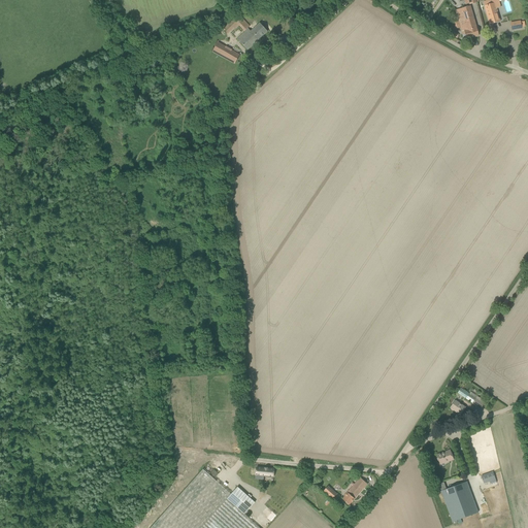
[(490,25),(500,22),(495,3),(493,0),(490,0),(484,2),(485,6),(490,25)]
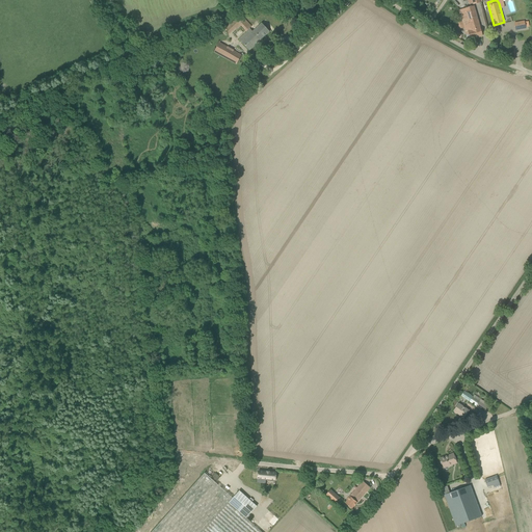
[(459,10),(466,32),(469,31),(471,40),(482,36),(474,6),(459,10)]
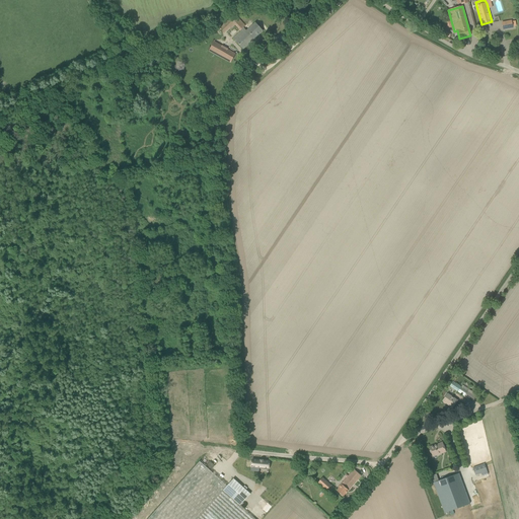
[(264,31),(255,23),(246,31),(243,27),(245,26),(234,14),(221,26),(217,21),(213,24),(219,30),(223,34),(234,23),(240,30),(241,29),(242,30),(233,39),(243,50),(264,31)]
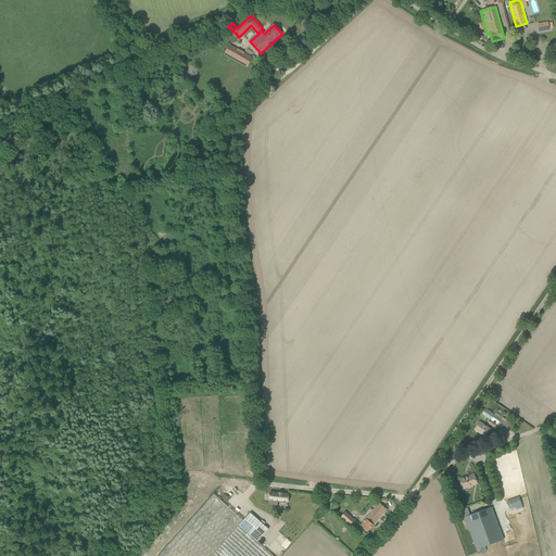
[(540,32),(550,29),(548,23),(538,24),(540,32)]
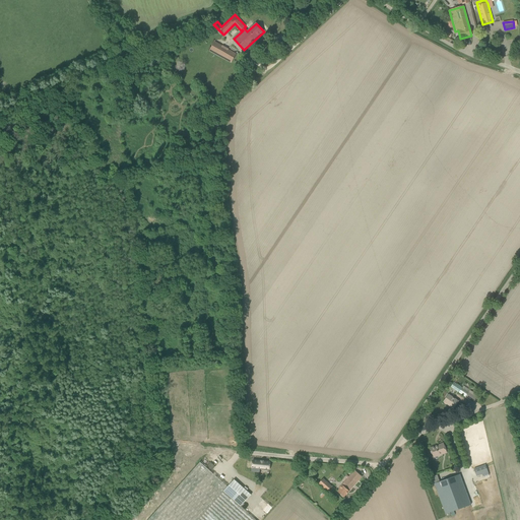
[(214,42),(209,51),(232,63),(237,54),(214,42)]
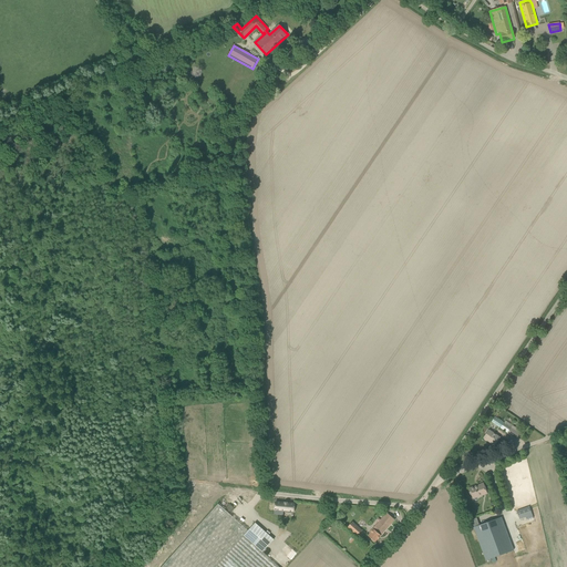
[(513,426),(507,433),(516,439),(521,432),(513,426)]
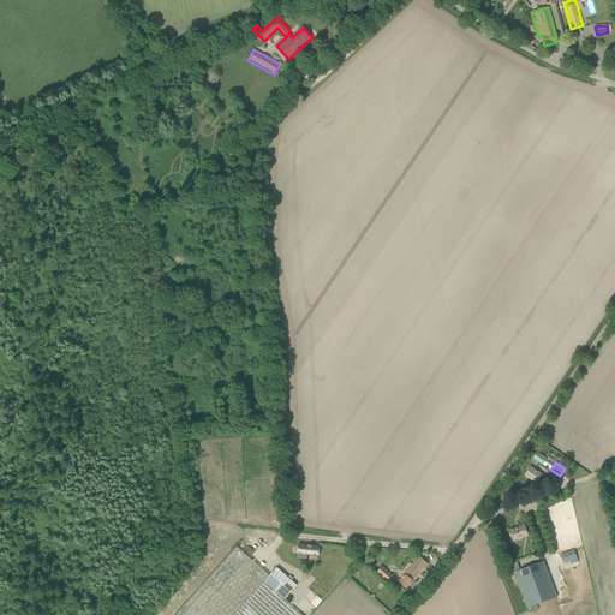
[(529,471),(525,476),(536,483),(542,475),(531,467),(530,467),(530,466),(527,470),(529,471)]
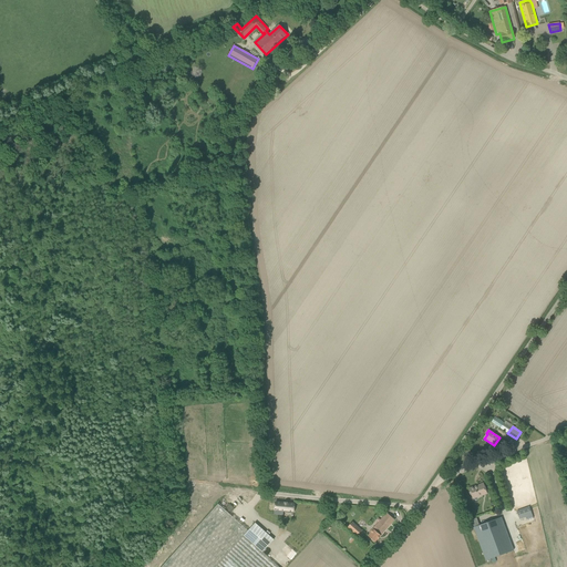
[(470,488),(473,497),(482,494),(482,495),(487,494),(484,484),(476,487),(475,486),(470,488)]
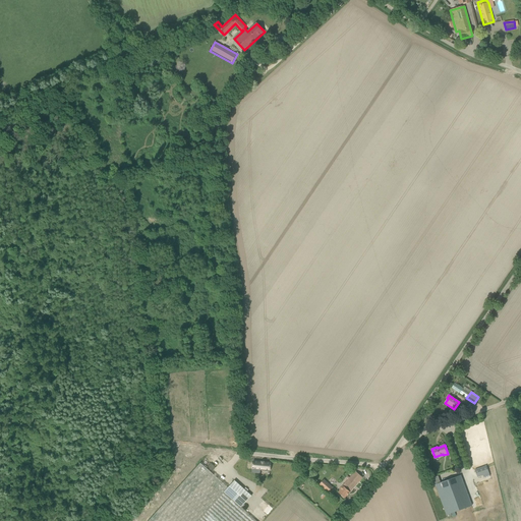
[(258,463),(250,462),(249,470),(250,470),(250,472),(254,473),(255,471),(266,473),(268,465),(261,464),(262,463),(258,463)]
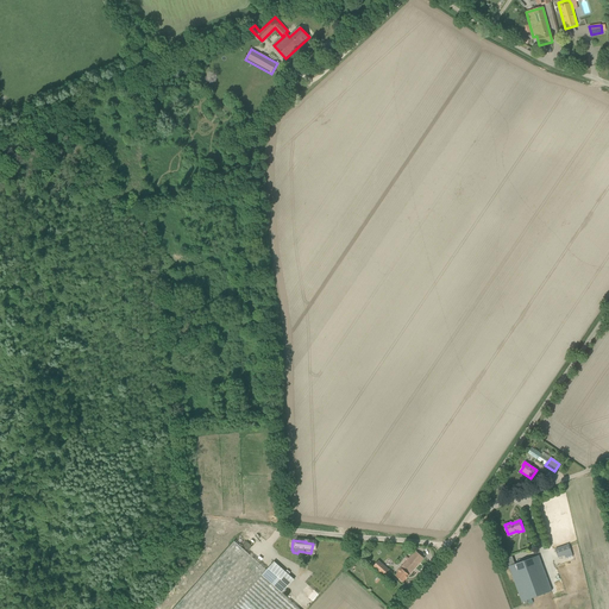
[(231,608),(262,576),(267,570),(234,541),(174,608),(231,608)]
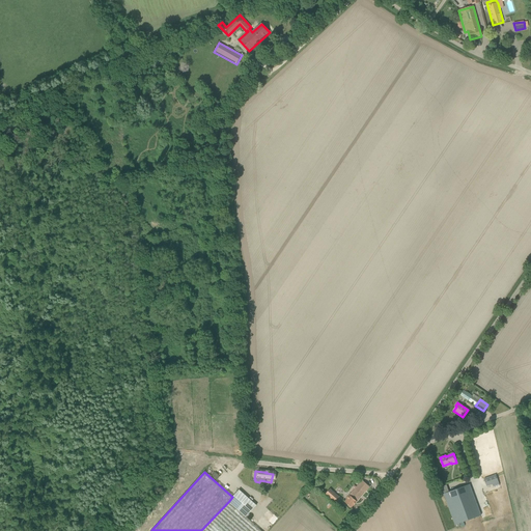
[(486,486),(499,482),(496,474),(484,478),(486,486)]
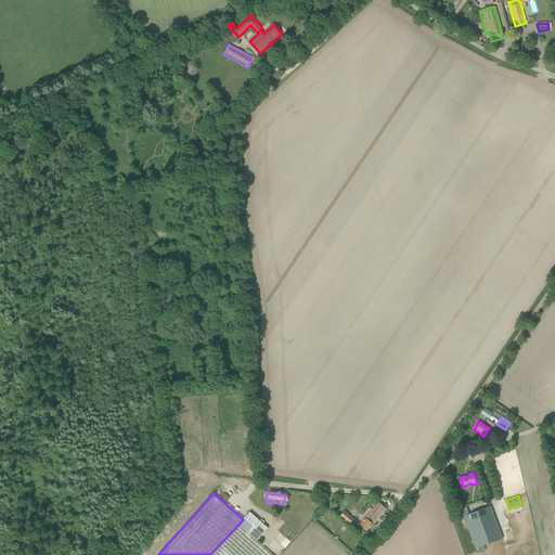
[(368,530),(386,510),(378,503),(362,521),(363,521),(361,525),(368,530)]
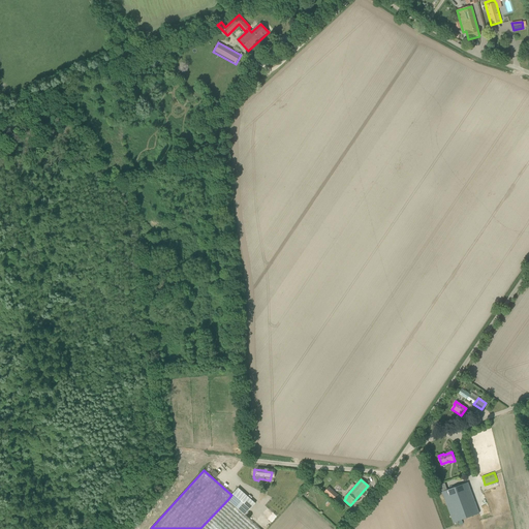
[(442,492),(454,523),(479,514),(468,483),(442,492)]
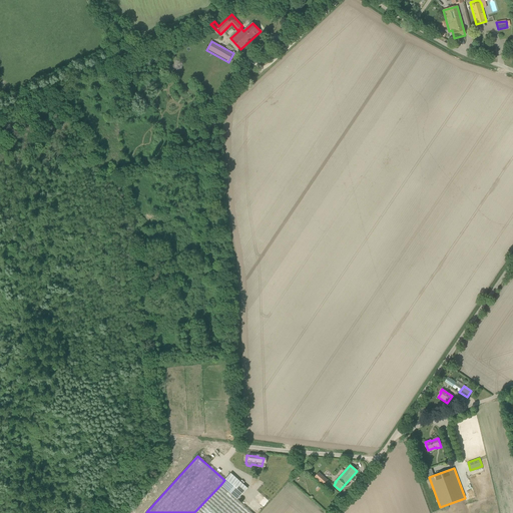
[(319,472),(315,477),(324,485),(328,480),(319,472)]
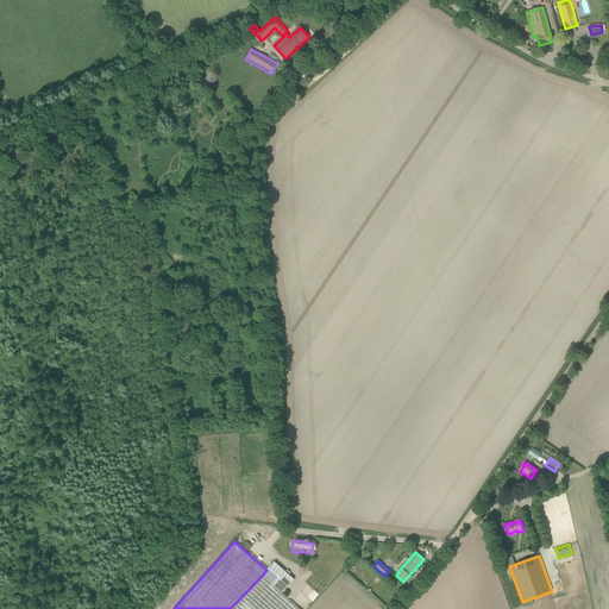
[(267,570),(262,576),(282,594),(294,579),(274,562),(267,570)]
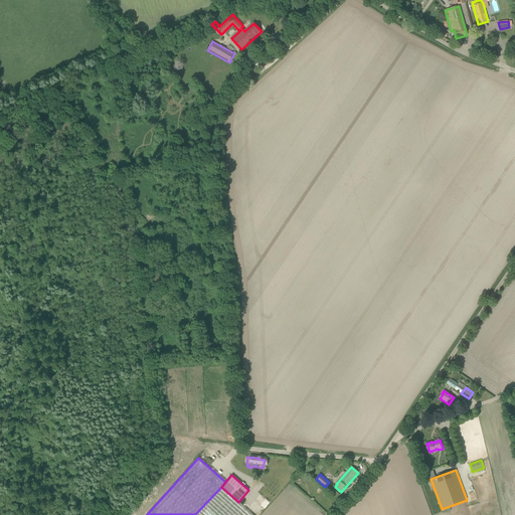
[(252,514),(247,510),(238,502),(221,487),(195,514),(252,514)]
